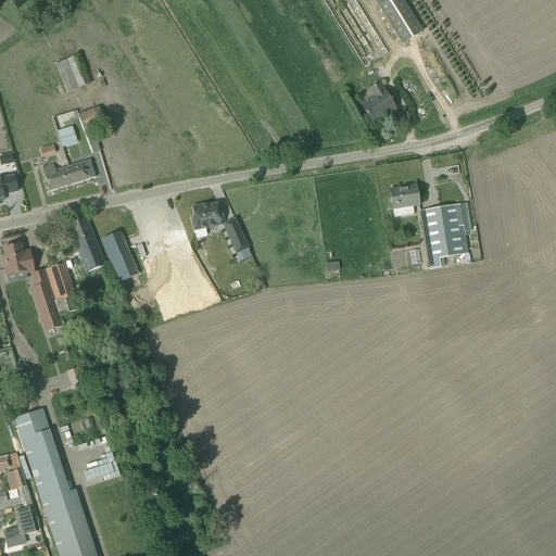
[(324,0),(351,43),(366,66),(388,52),(355,0),(324,0)]
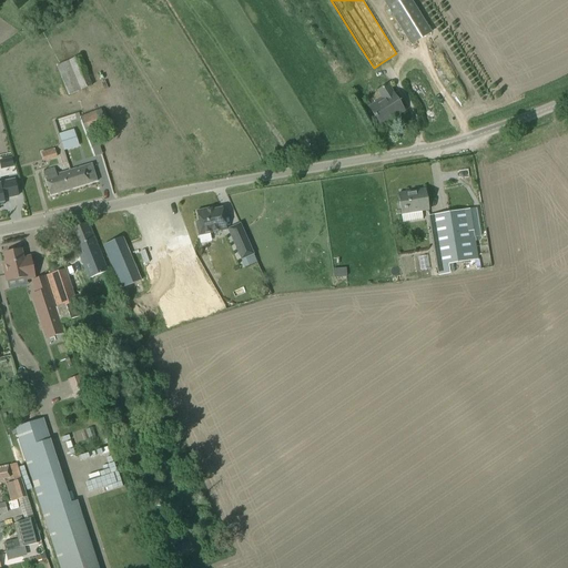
[(425,22),(411,0),(383,0),(405,36),(411,44),(430,32),(425,22)]
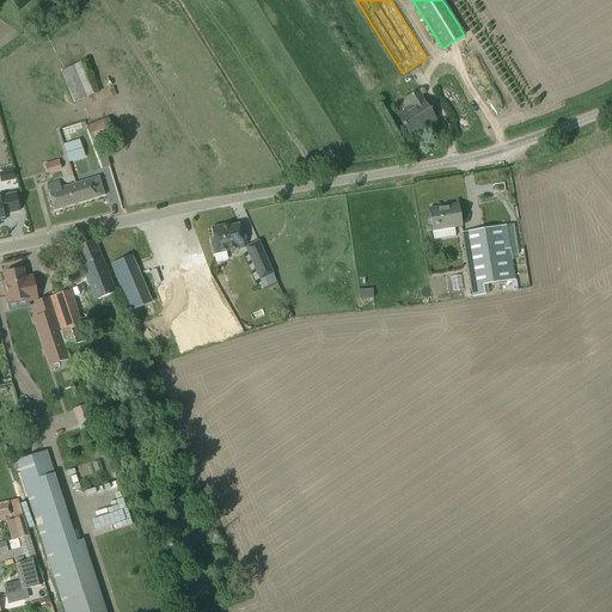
[(87,61),(60,71),(73,104),(99,93),(87,61)]
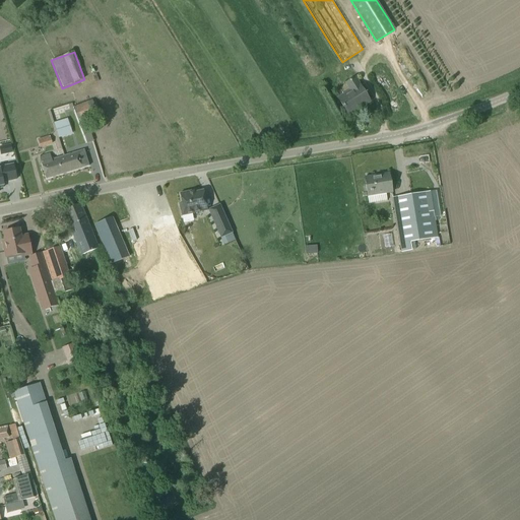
[(345,82),(350,90),(338,99),(342,106),(348,115),(370,102),(364,92),(354,77),(345,82)]
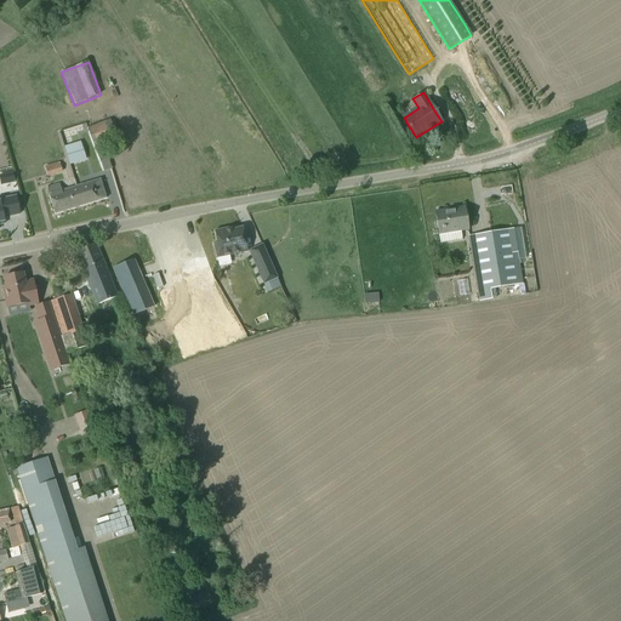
[(473,113),(463,115),(468,136),(478,134),(473,113)]
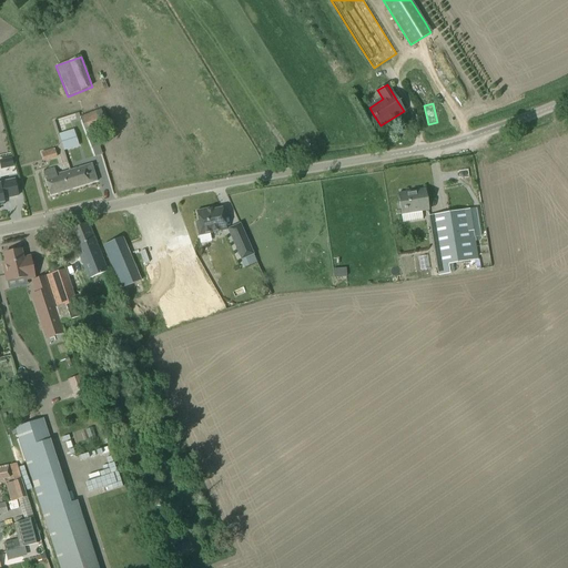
[(87,135),(107,128),(100,109),(80,117),(87,135)]
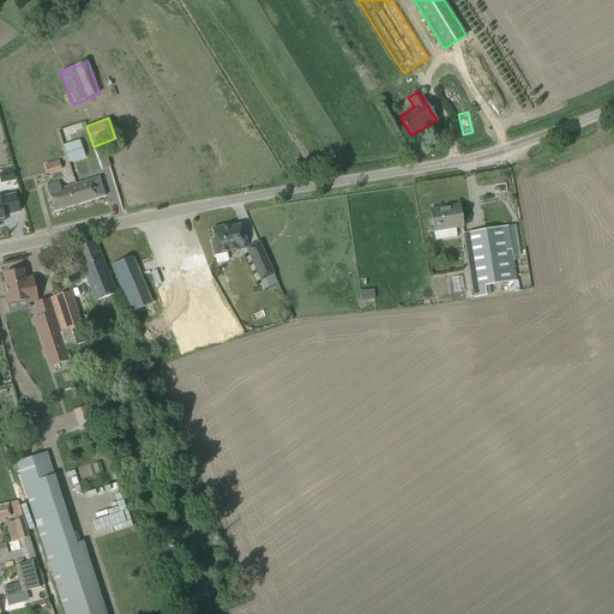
[(79,139),(62,145),(66,156),(83,151),(79,139)]
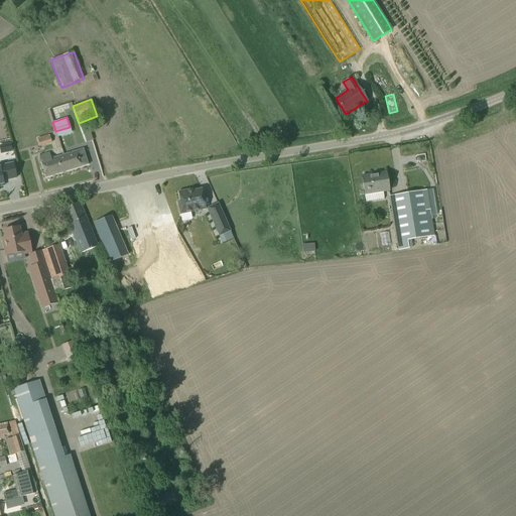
[(105,135),(99,120),(80,127),(86,142),(105,135)]
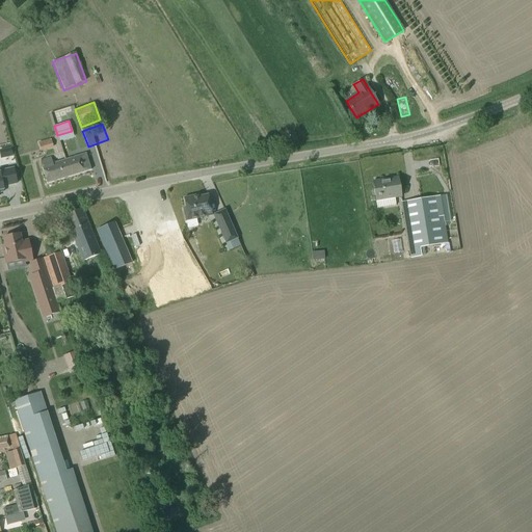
[(41,151),(53,148),(51,139),(38,142),(41,151)]
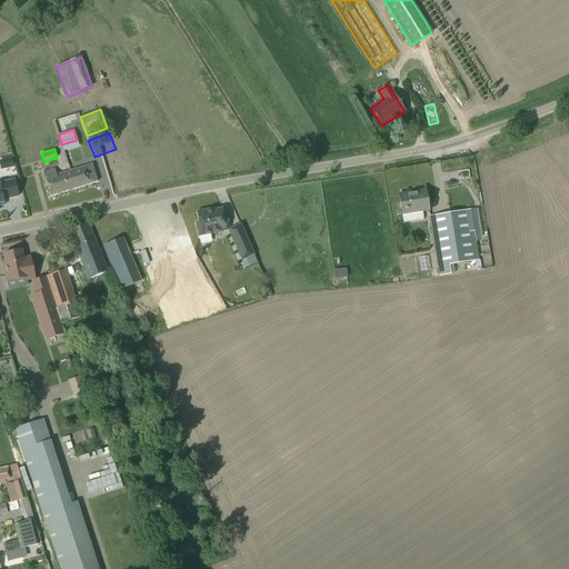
[(97,181),(93,171),(92,165),(58,175),(58,172),(56,172),(55,168),(42,171),(49,196),(97,181)]
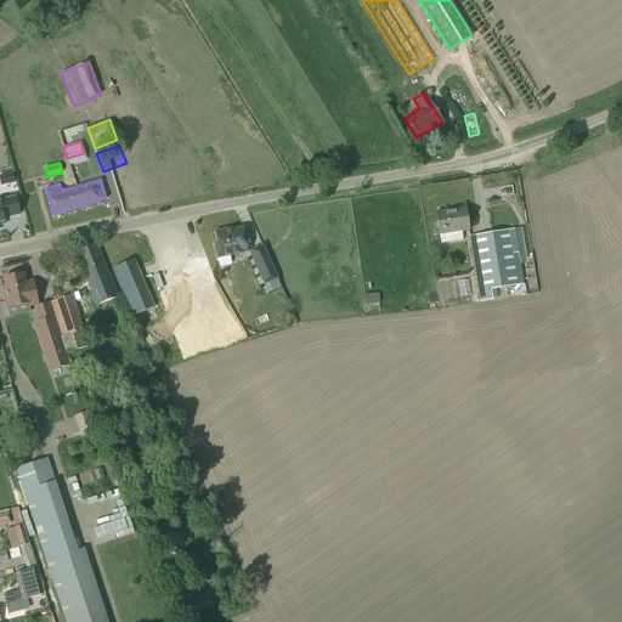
[(17,203),(16,197),(0,199),(0,221),(4,221),(3,218),(20,214),(17,203)]
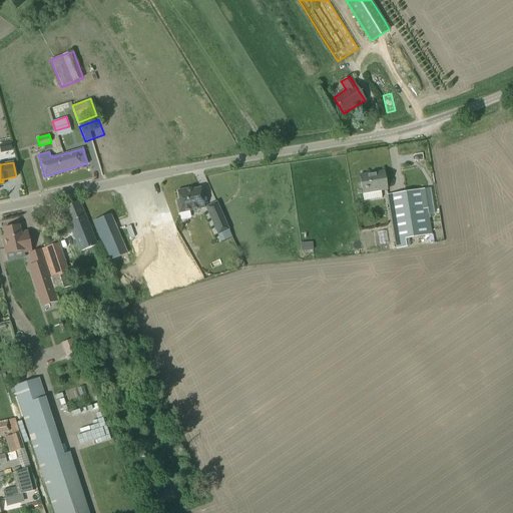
[(384,170),(360,174),(361,183),(359,183),(360,189),(362,189),(364,201),(380,198),(378,190),(387,189),(384,170)]
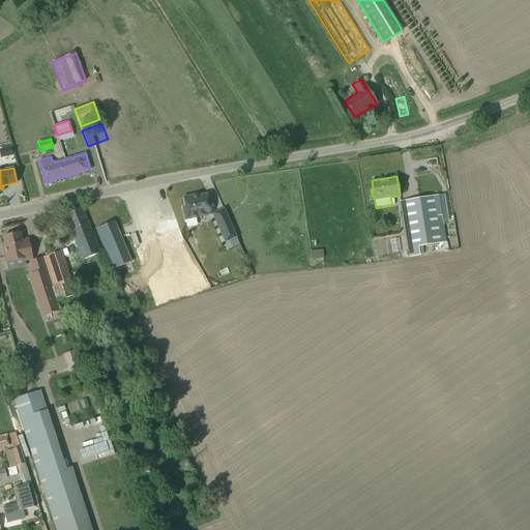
[(194,226),(193,218),(195,217),(211,214),(209,204),(207,194),(199,196),(198,194),(193,195),(182,197),(184,207),(182,207),(185,219),(186,227),(194,226)]
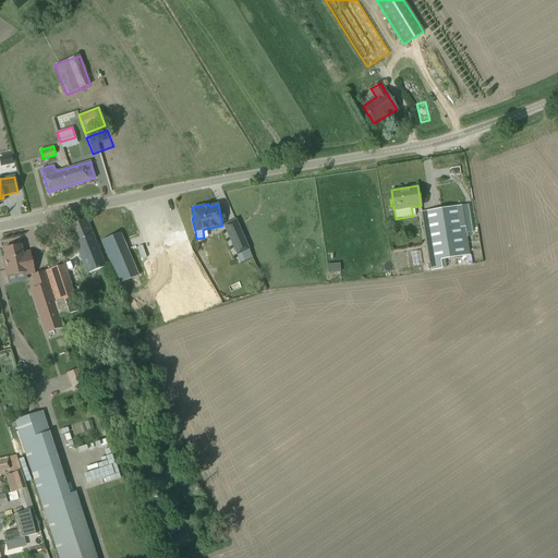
[(461,205),(421,211),(423,222),(427,249),(429,262),(431,270),(443,269),(441,261),(466,256),(469,255),(463,216),(461,205)]
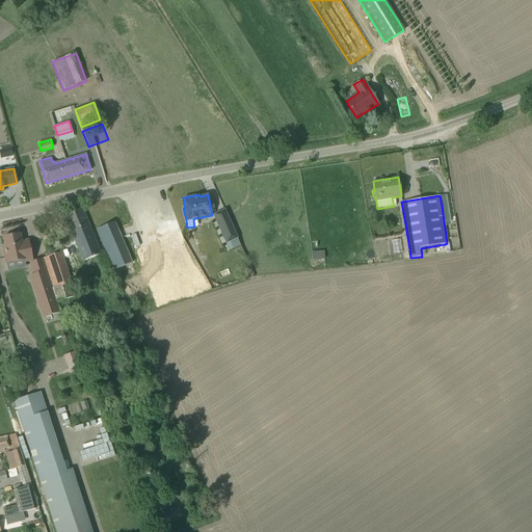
[(100,254),(86,218),(82,208),(64,215),(82,261),(100,254)]
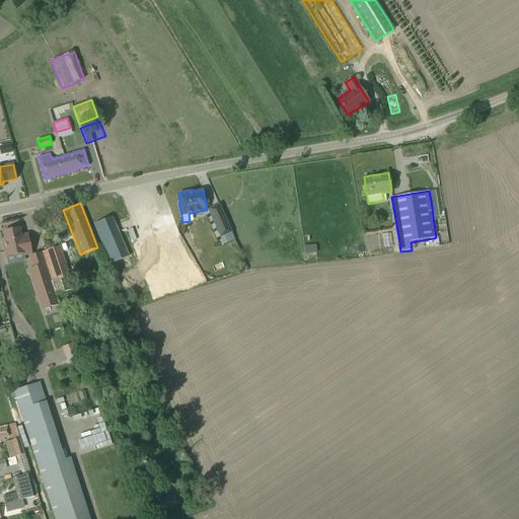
[(231,233),(219,205),(208,210),(220,238),(231,233)]
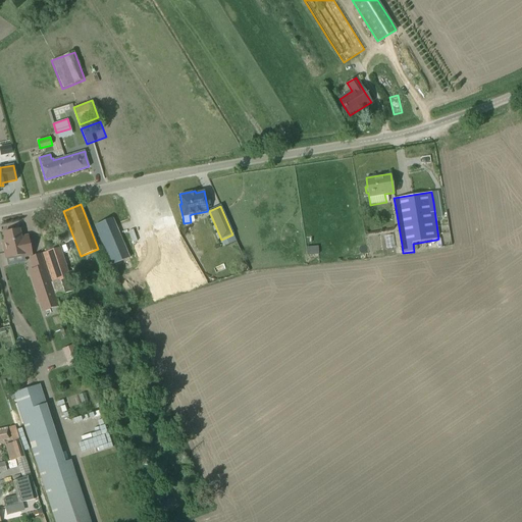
[(128,257),(112,218),(95,225),(111,265),(113,264),(116,272),(124,268),(121,261),(128,257)]
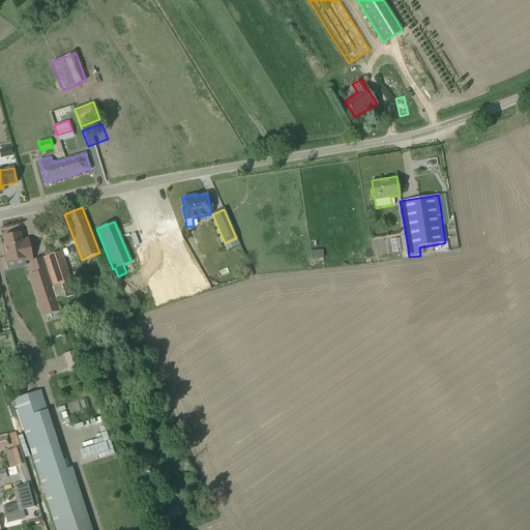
[(46,227),(40,229),(43,241),(50,239),(46,227)]
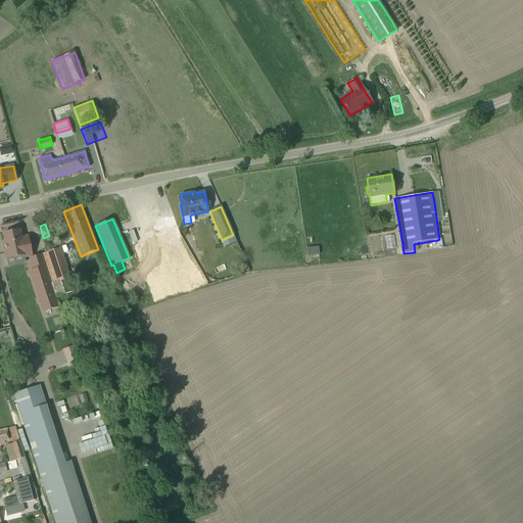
[(158,239),(135,247),(154,300),(172,294),(181,291),(180,288),(194,283),(206,279),(192,238),(180,242),(176,232),(174,226),(156,232),(158,239)]
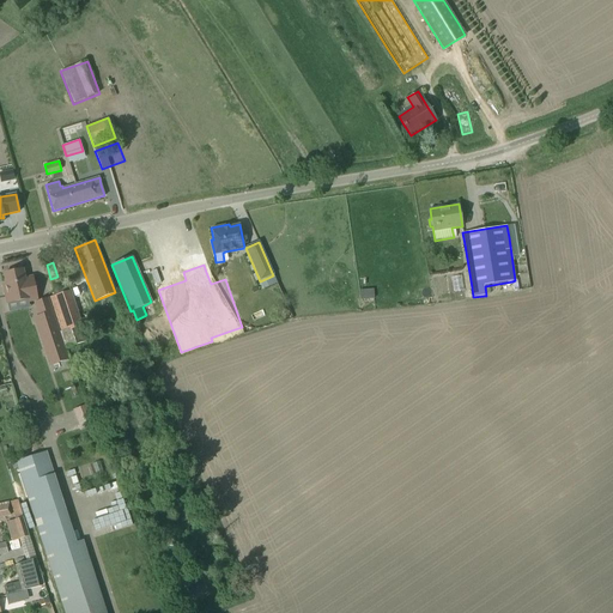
[(22,269),(18,271),(4,273),(6,284),(2,284),(7,303),(28,298),(28,301),(37,299),(32,277),(24,279),(24,277),(23,271),(23,269),(22,269)]
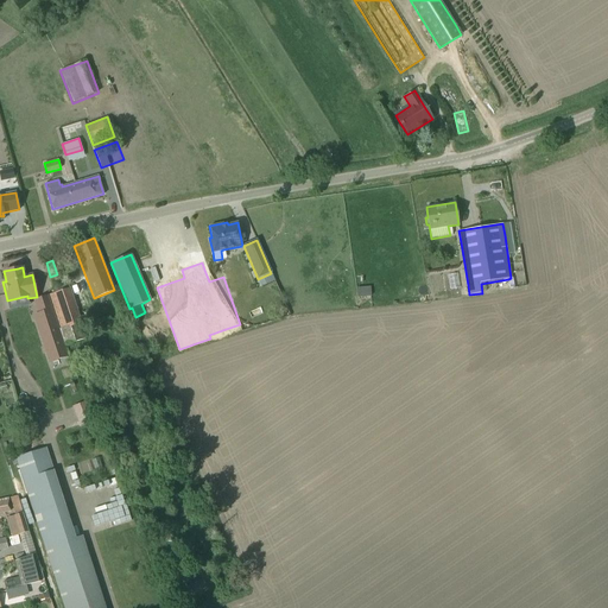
[(83,340),(68,285),(65,286),(64,283),(54,286),(56,295),(49,296),(59,329),(61,329),(65,346),(83,340)]
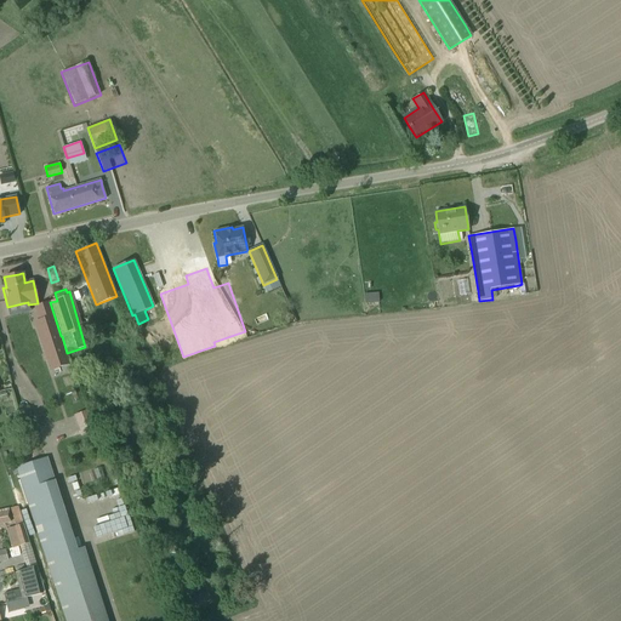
[(38,322),(34,323),(36,332),(50,371),(68,365),(56,325),(52,317),(38,322)]
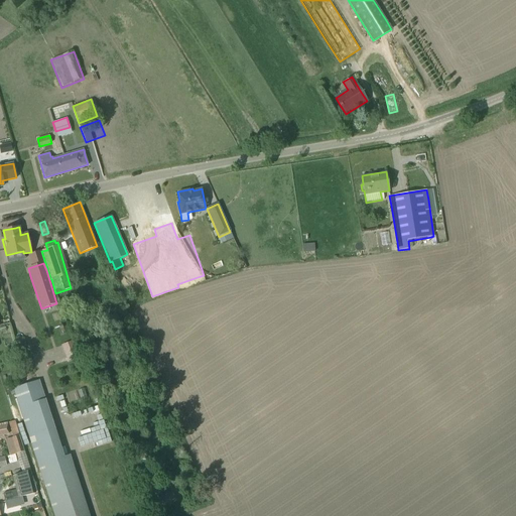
[(70,361),(77,357),(69,342),(61,346),(70,361)]
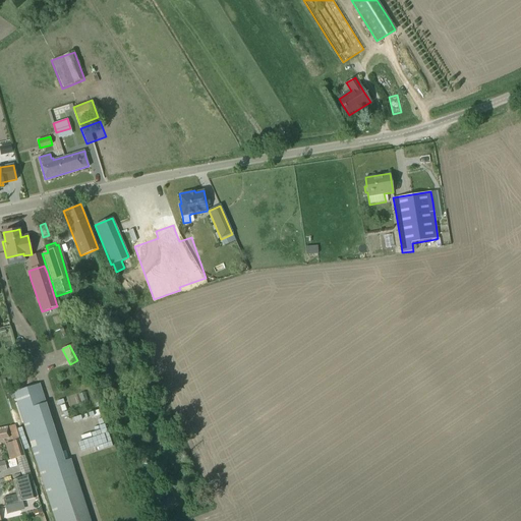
[(39,471),(54,520),(90,520),(70,459),(63,461),(44,402),(38,384),(12,391),(39,471)]
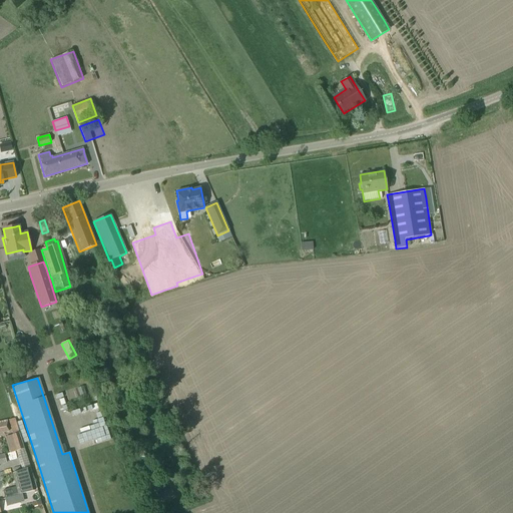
[(91,418),(97,416),(95,410),(89,412),(91,418)]
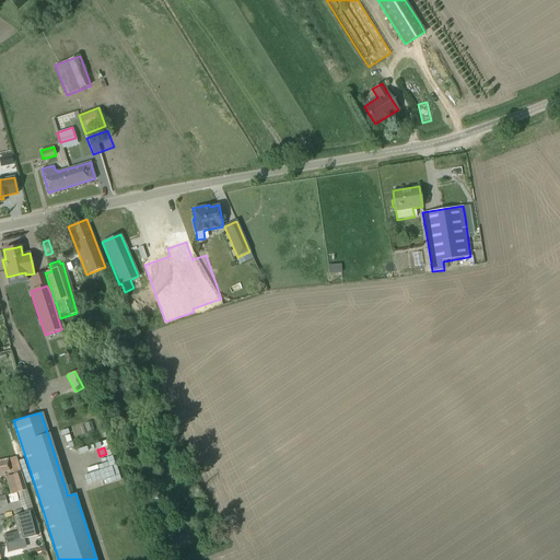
[(10,494),(14,494),(26,490),(16,457),(9,459),(14,475),(6,477),(10,494)]
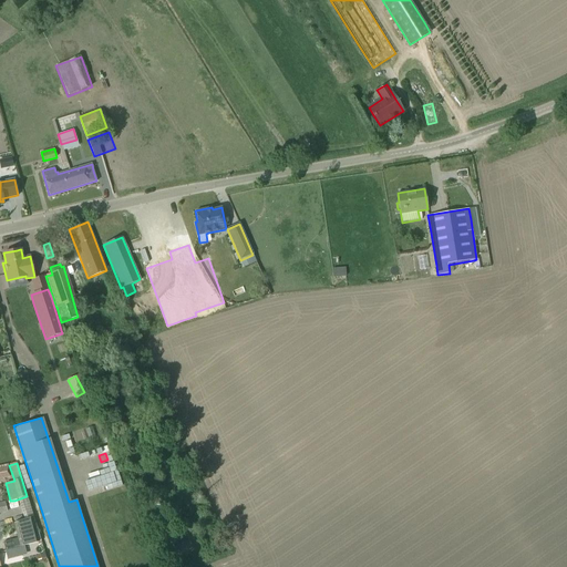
[(8,465),(0,465),(0,478),(10,477),(8,465)]
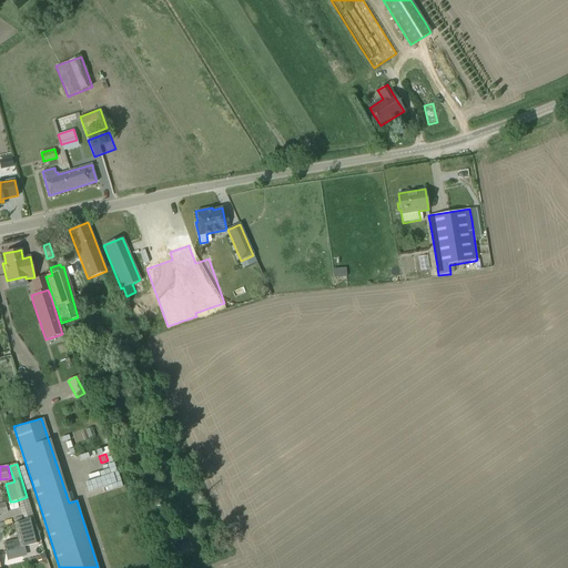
[(95,485),(98,490),(109,486),(107,480),(95,485)]
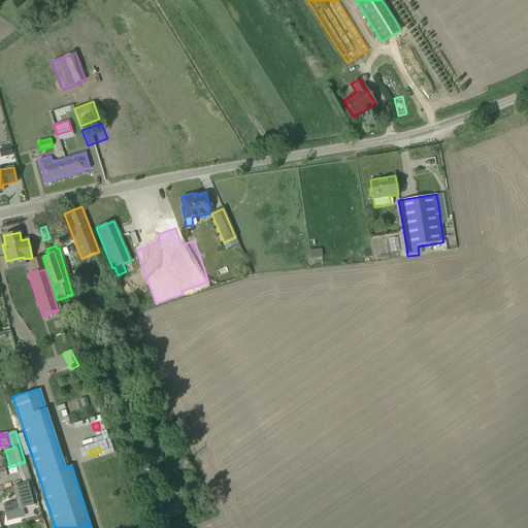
[(5,514),(19,509),(36,504),(38,504),(32,482),(12,488),(17,501),(2,505),(5,514)]
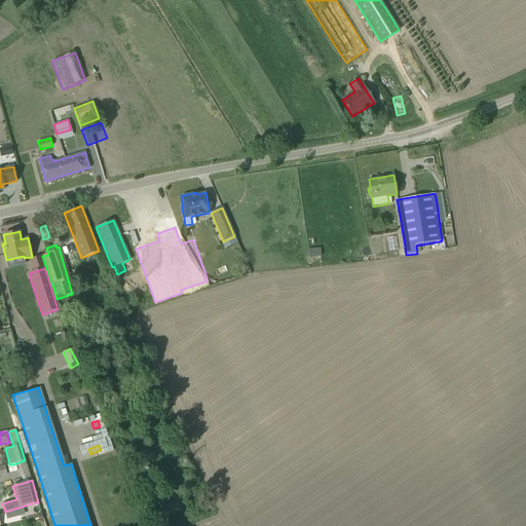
[(176,500),(167,504),(171,512),(180,509),(176,500)]
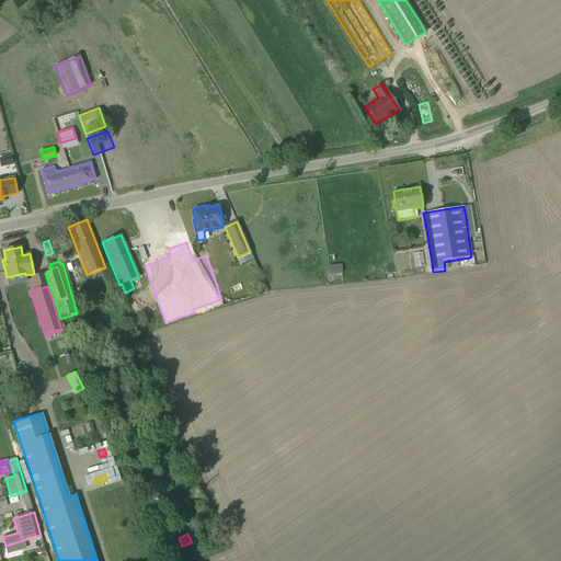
[(20,541),(23,553),(42,548),(38,536),(20,541)]
